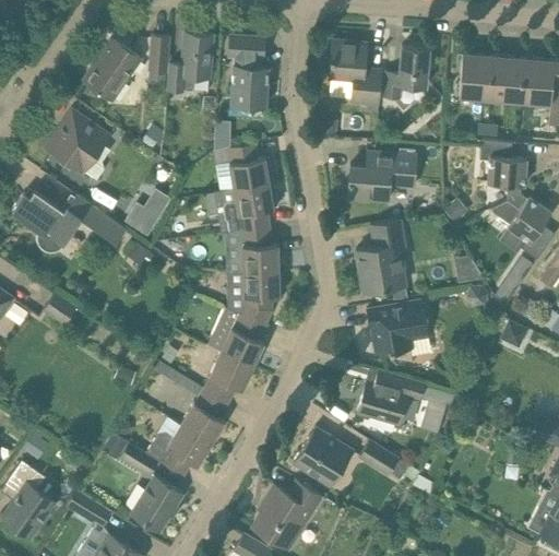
[(182,66),(169,64),(167,91),(182,93),(182,91),(193,92),(194,79),(210,80),(213,36),(185,34),(182,66)]
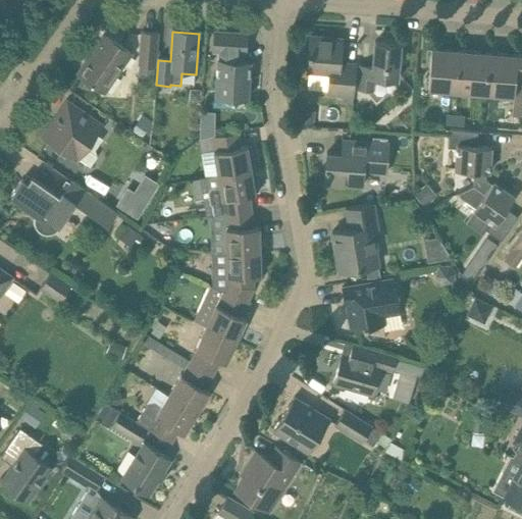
[(158,35),(142,34),(140,67),(156,69),(158,35)]
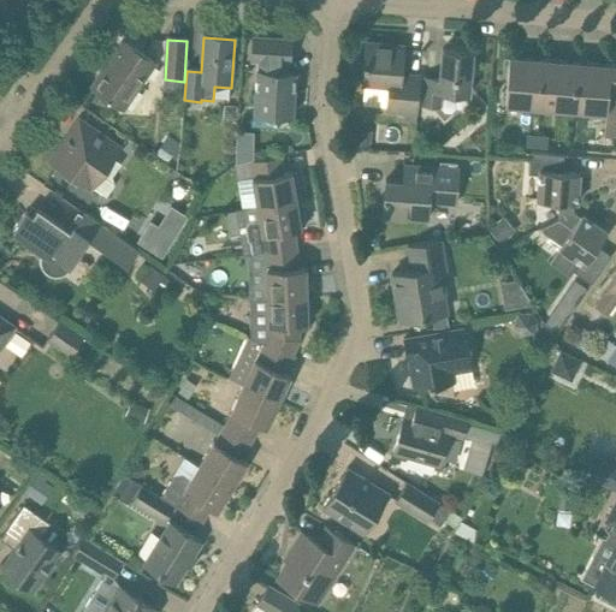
[(255,116),(270,117),(294,118),(296,75),(286,75),(288,66),(290,66),(292,42),(254,40),(252,64),(259,64),(259,72),(258,72),(255,116)]
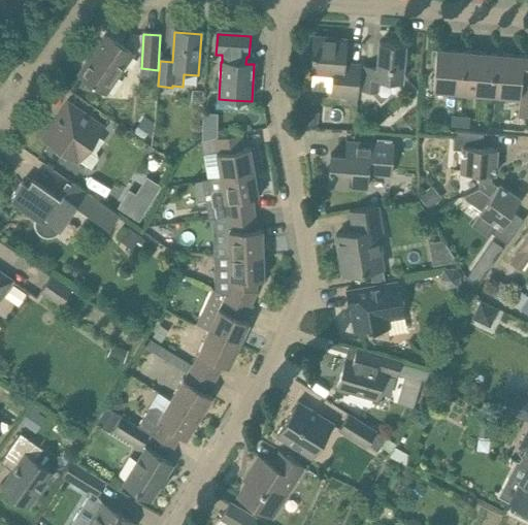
[(79,77),(105,95),(133,56),(107,38),(79,77)]
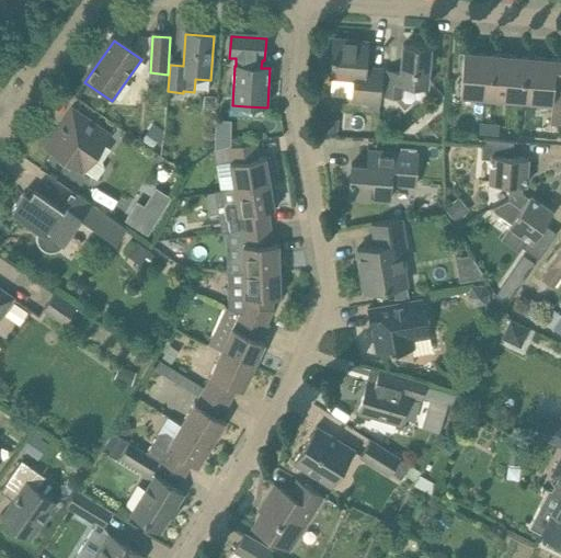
[(384,72),(366,70),(368,45),(333,42),(330,78),(354,81),(352,102),(380,105),(384,72)]
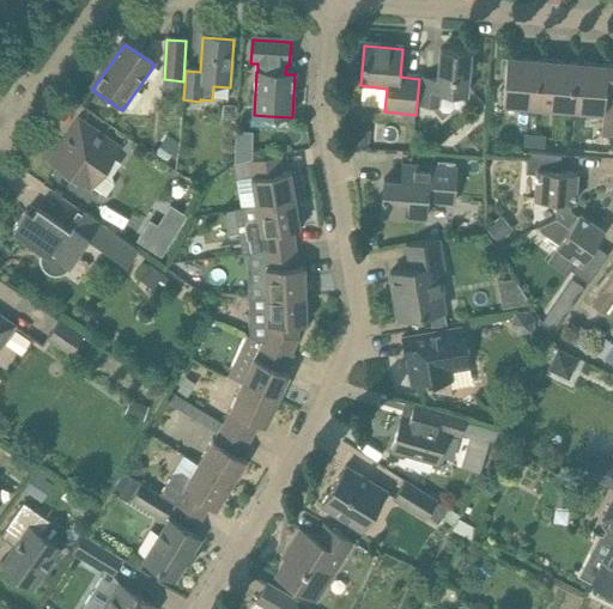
[(422,108),(438,109),(439,95),(467,97),(471,55),(441,52),(438,80),(424,79),(422,103),(422,108)]
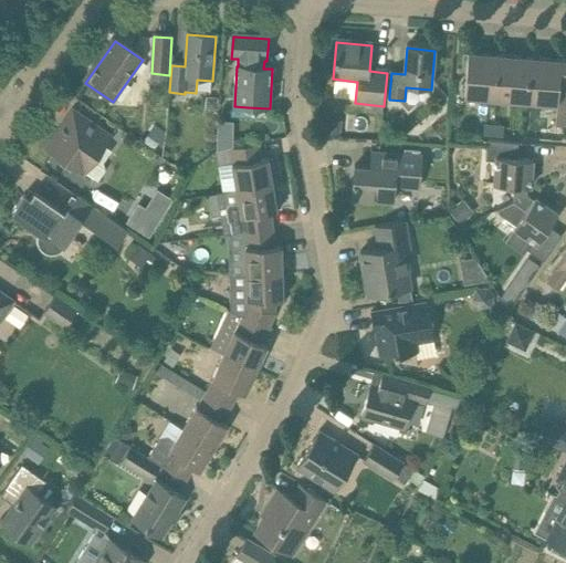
[(464,98),(500,102),(503,58),(469,54),(464,98)]
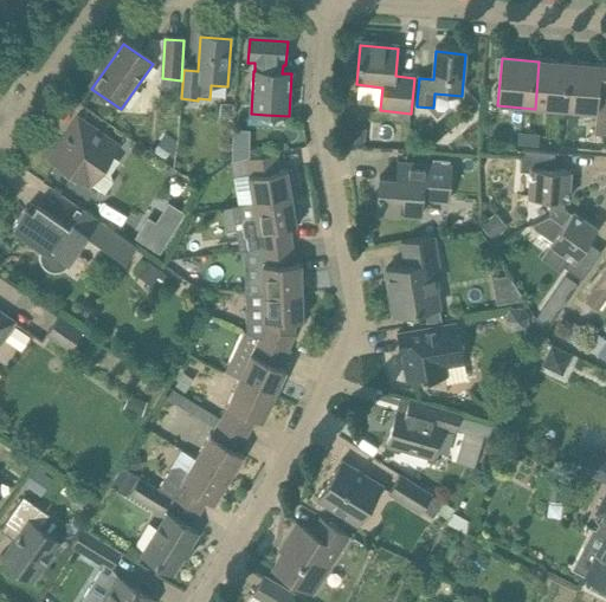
[(535,109),(573,111),(577,64),(539,62),(535,109)]
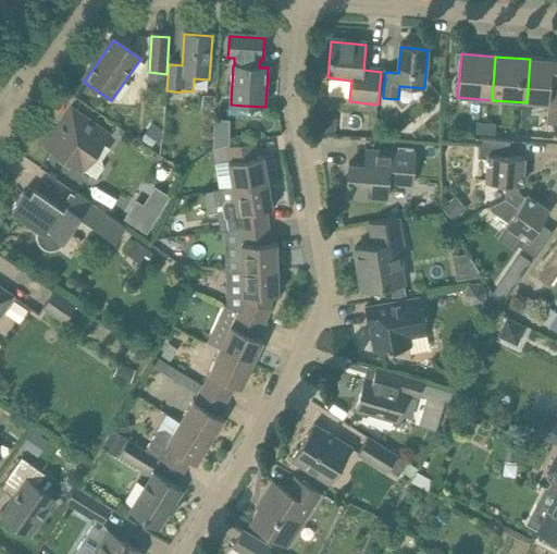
[(556,61),(530,59),(527,102),(548,105),(547,125),(556,126),(556,119),(556,61)]
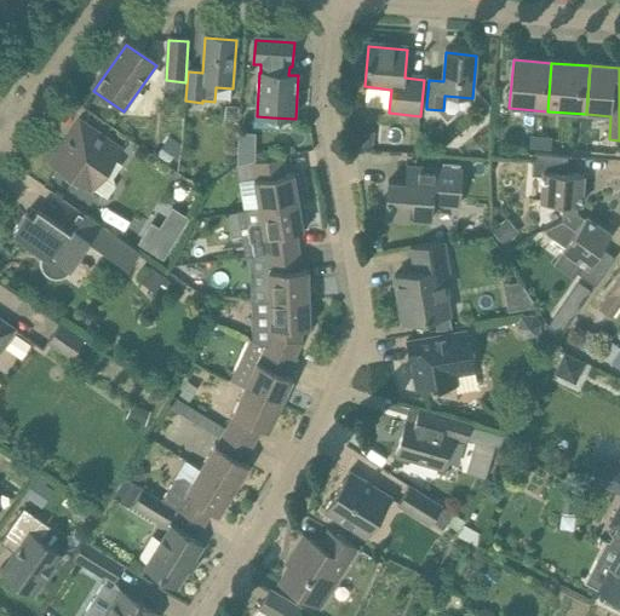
[(240,109),(227,109),(225,121),(239,122),(240,109)]
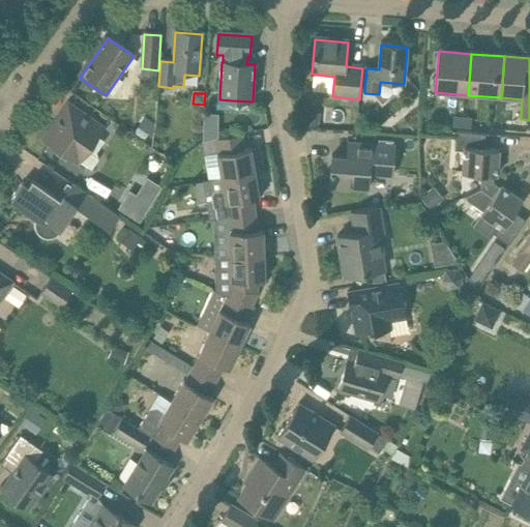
[(68,104),(43,140),(80,165),(80,164),(92,172),(99,162),(97,154),(105,143),(97,138),(105,128),(68,104)]
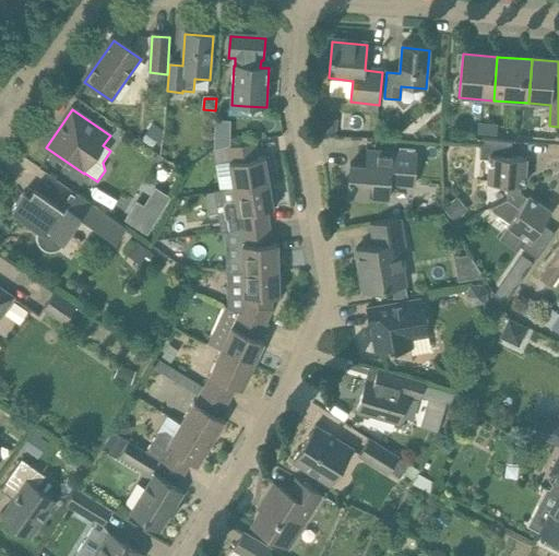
[(321,119),(319,134),(334,135),(335,121),(321,119)]
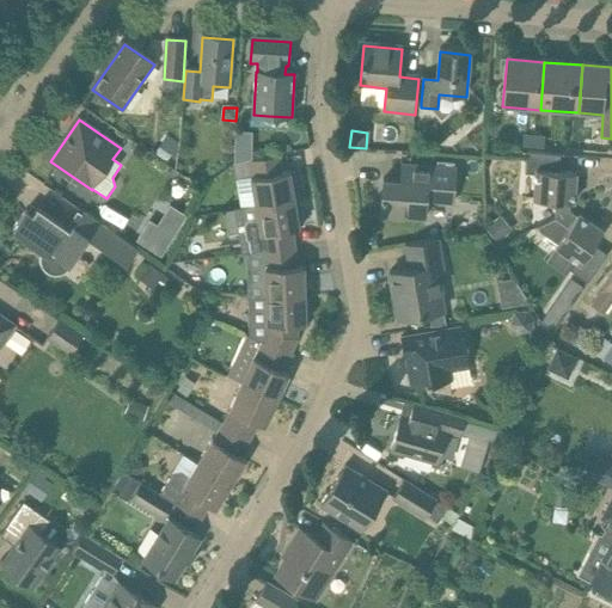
[(231,133),(230,163),(249,163),(249,133),(231,133)]
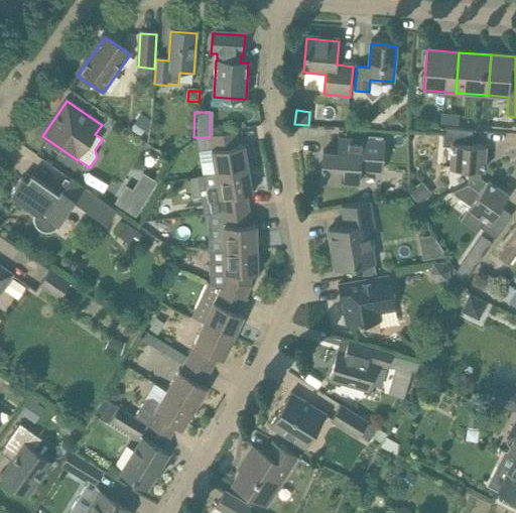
[(441,116),(441,125),(459,126),(459,117),(441,116)]
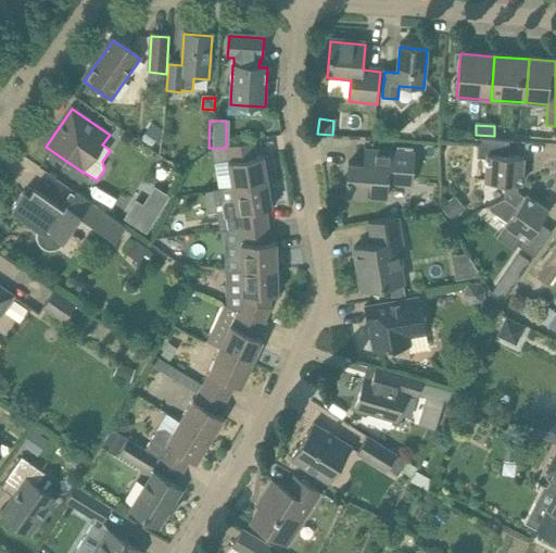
[(505,185),(504,201),(518,193),(519,186),(521,187),(523,159),(508,158),(509,142),(479,140),(477,160),(488,161),(485,184),(505,185)]
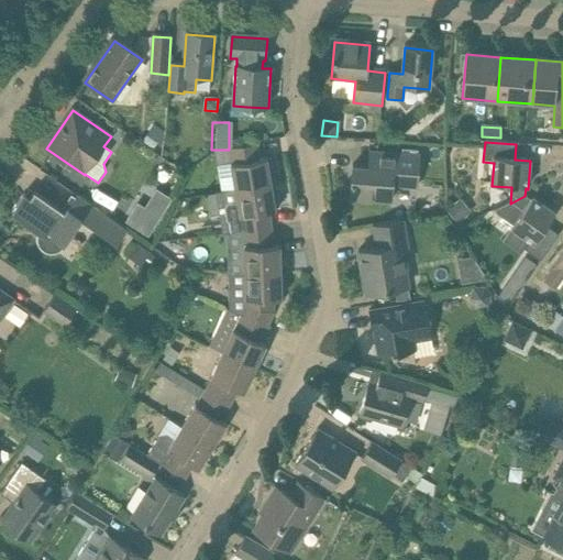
[(235,190),(272,185),(267,160),(261,161),(258,145),(230,150),(232,165),(231,165),(235,190)]
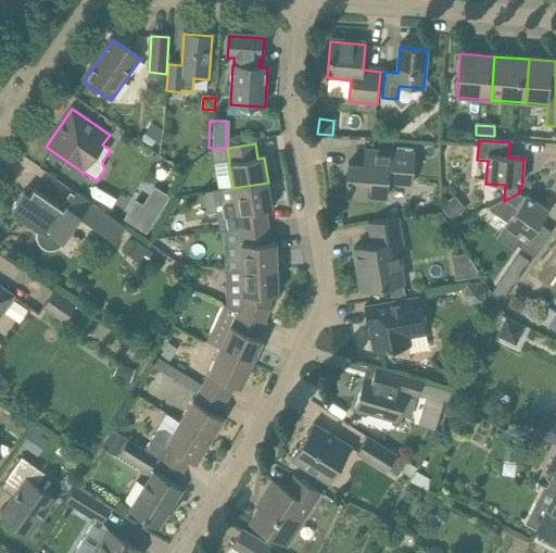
[(345,200),(362,201),(362,199),(387,201),(388,185),(412,187),(415,155),(371,152),(370,167),(349,165),(345,200)]
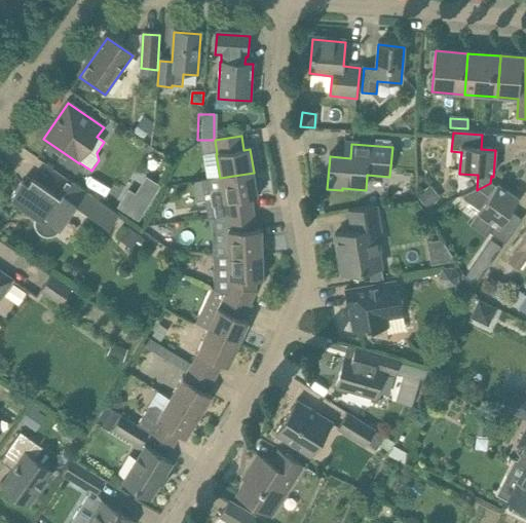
[(210,220),(254,215),(252,198),(258,197),(254,173),(220,178),(202,181),(207,201),(210,220)]
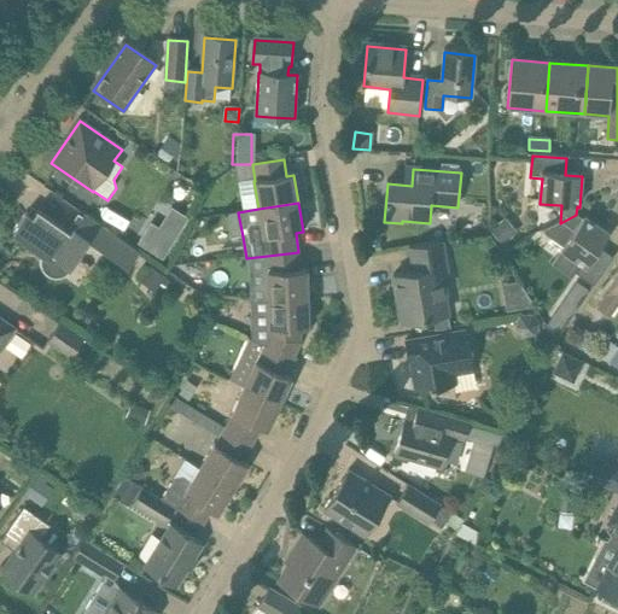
[(13,234),(47,257),(45,261),(45,265),(46,269),(48,274),(52,276),(56,278),(60,276),(64,275),(68,272),(70,269),(89,243),(128,270),(140,253),(86,216),(75,231),(74,231),(71,234),(38,210),(35,214),(36,215),(33,220),(27,215),(13,234)]
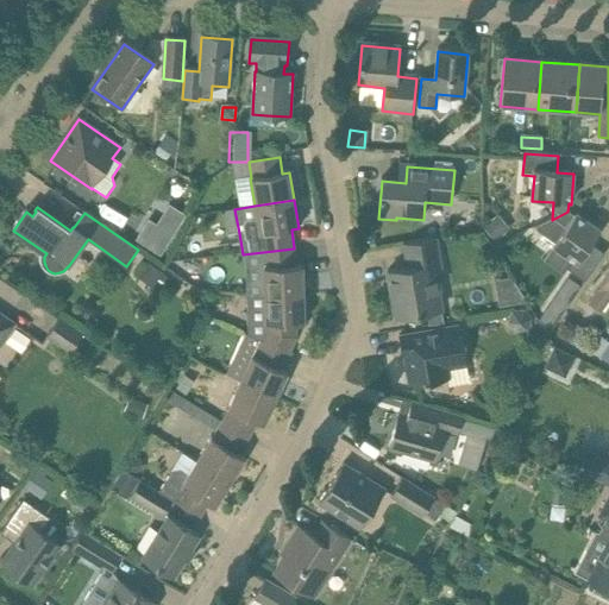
[(552,220),(566,229),(553,247),(575,262),(569,271),(585,283),(591,275),(604,256),(591,246),(601,232),(577,215),(575,218),(567,212),(552,220)]
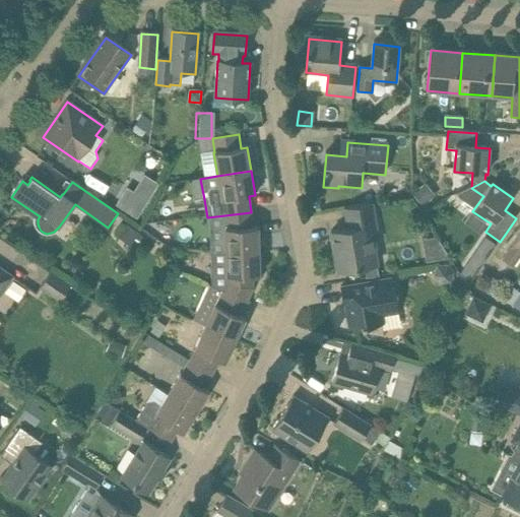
[(412,196),(424,208),(436,197),(426,185),(412,196)]
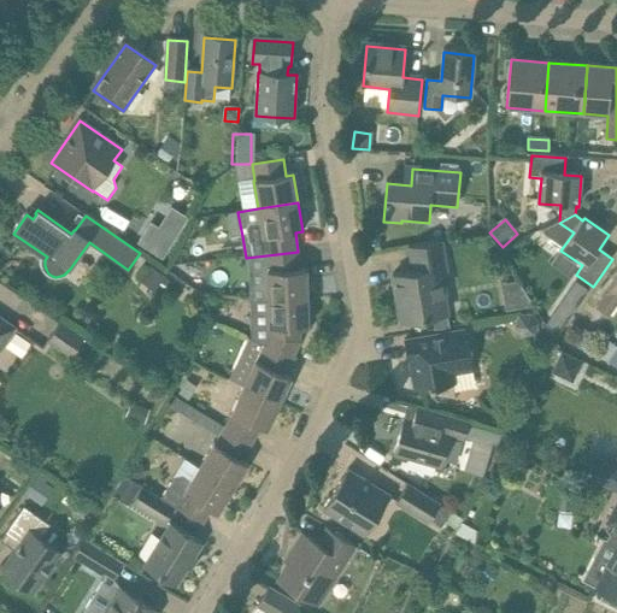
[(151,224),(139,245),(163,260),(176,240),(151,224)]
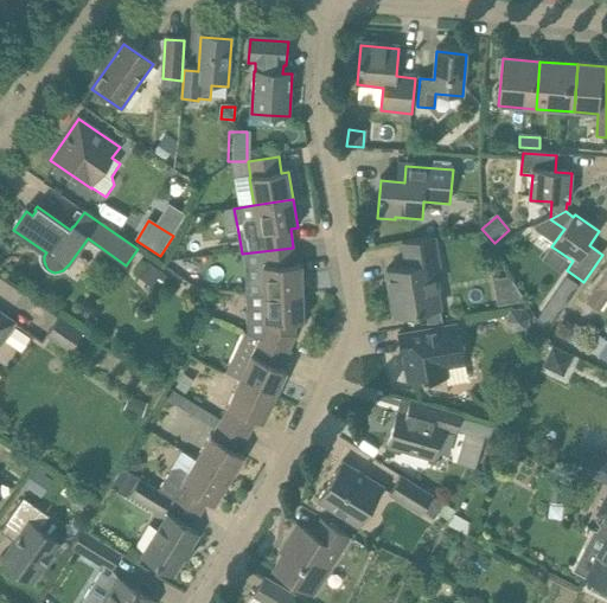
[(387,273),(395,319),(435,312),(429,276),(440,274),(434,239),(403,244),(407,269),(387,273)]
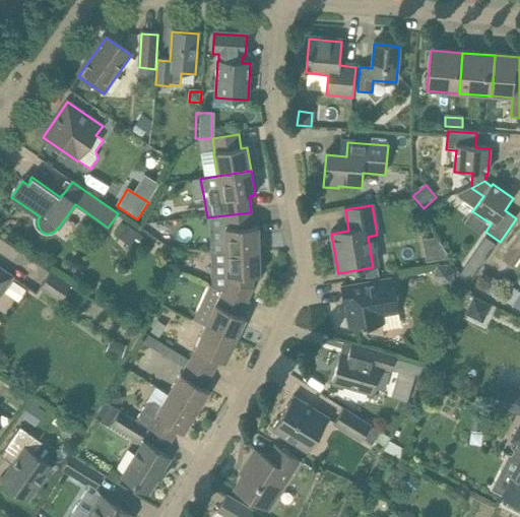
[(225,230),(225,254),(259,253),(259,229),(253,229),(251,212),(224,215),(226,230),(225,230)]
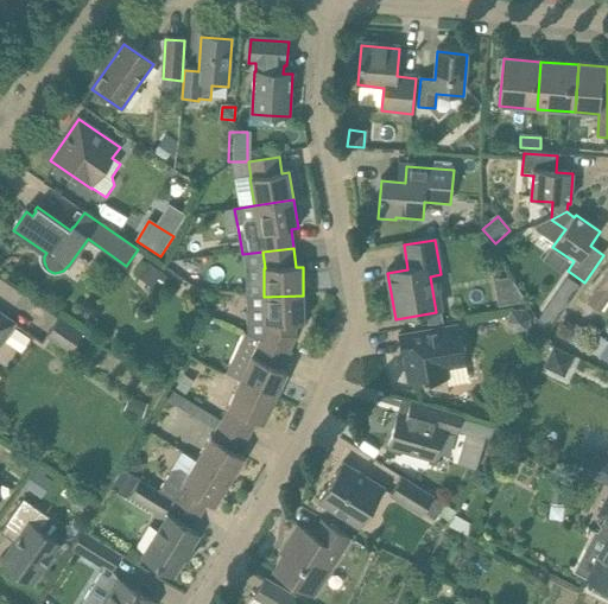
[(170,283),(162,277),(163,275),(149,265),(138,279),(152,290),(157,284),(164,290),(170,283)]
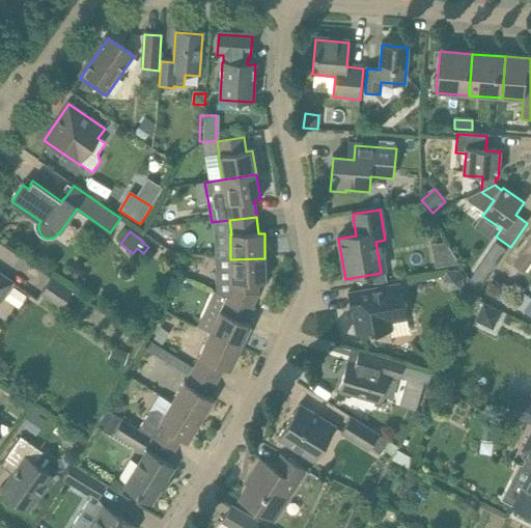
[(530,262),(530,240),(521,254),(522,255),(513,267),(524,274),(530,262)]
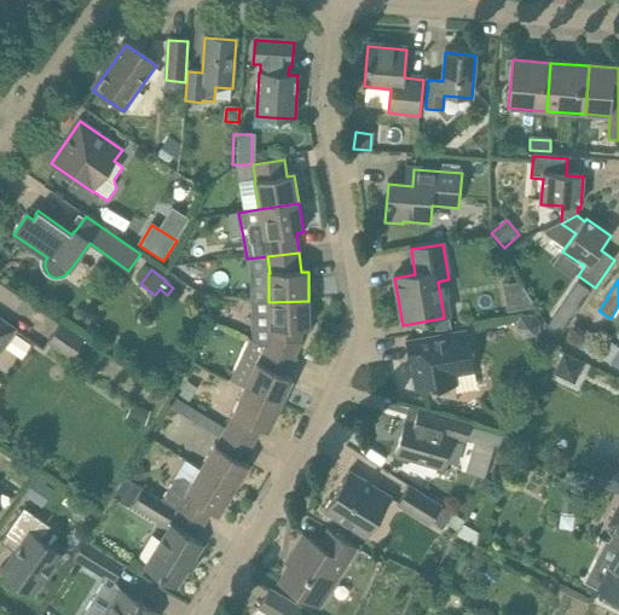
[(527,296),(519,297),(521,312),(536,309),(527,296)]
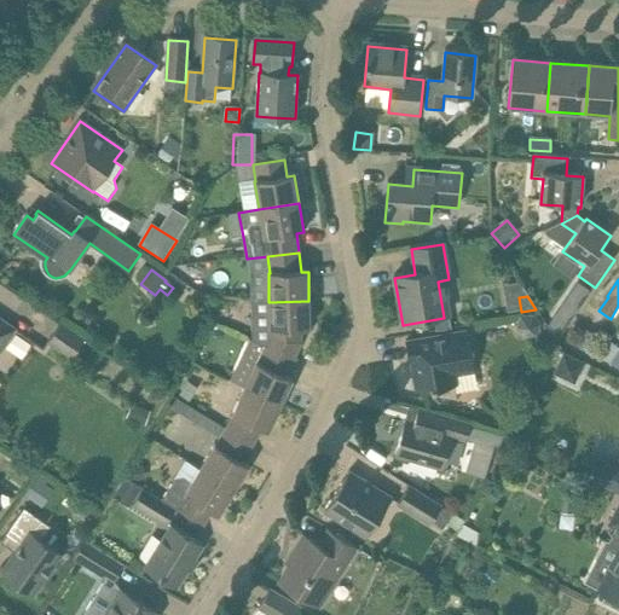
[(270,338),(265,348),(294,361),(301,344),(301,330),(310,330),(308,301),(268,302),(270,338)]
